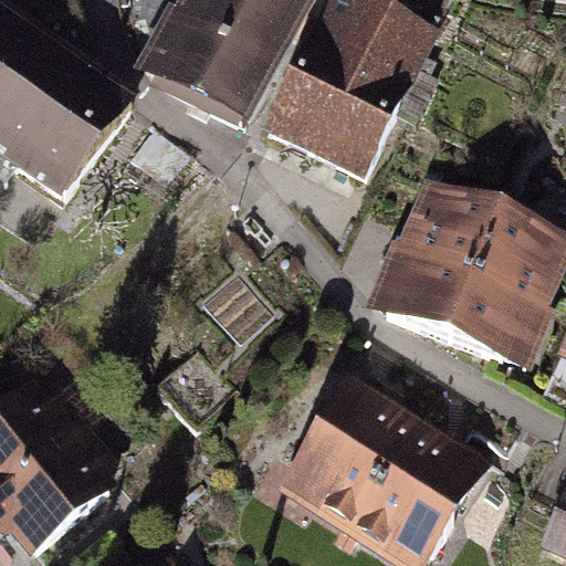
[(177,18),(153,63),(168,72),(159,86),(247,133),(315,0),(189,0),(181,19),(177,18)]
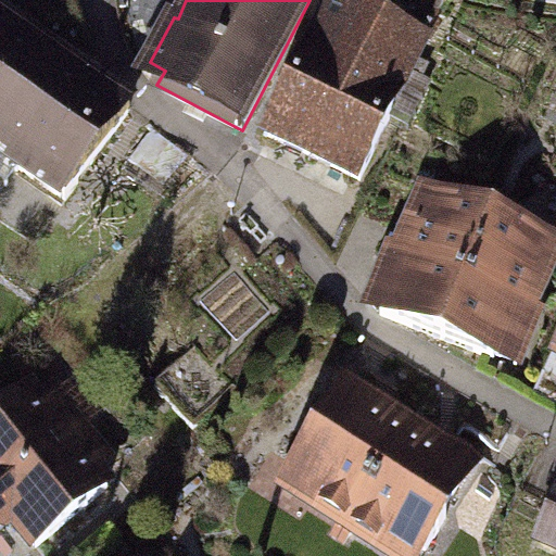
[(428,38),(349,0),(331,0),(267,135),(362,179),(404,91),(403,90),(411,73),(424,79),(429,66),(417,61),(428,38)]
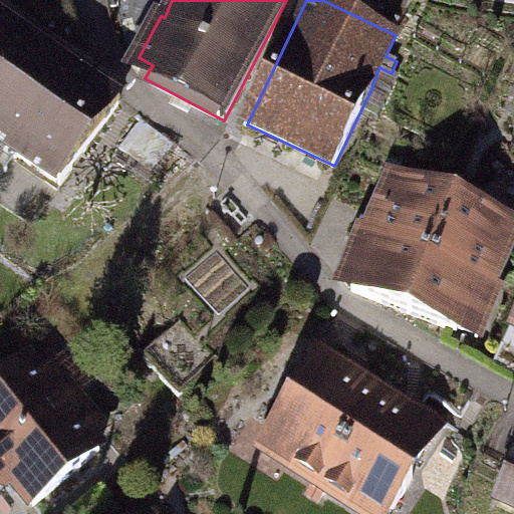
[(0,143),(62,187),(120,103),(0,19),(0,143)]
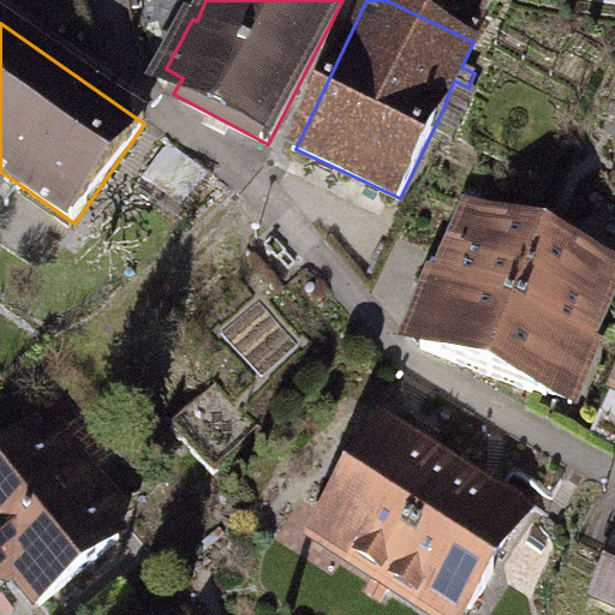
[(465,365),(518,231),(461,209),(429,297),(437,315),(424,350),(465,365)]
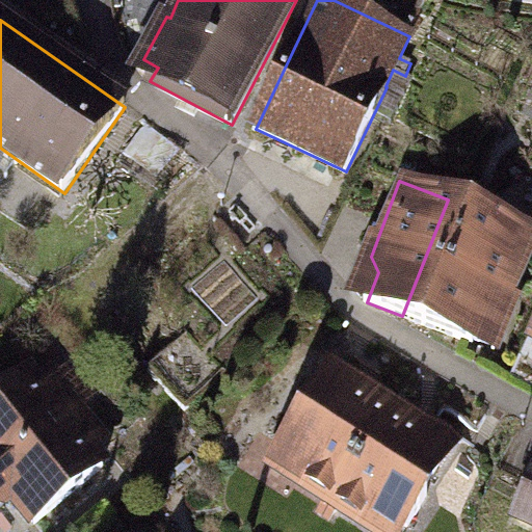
[(498,218),(448,200),(402,316),(452,336),(498,218)]
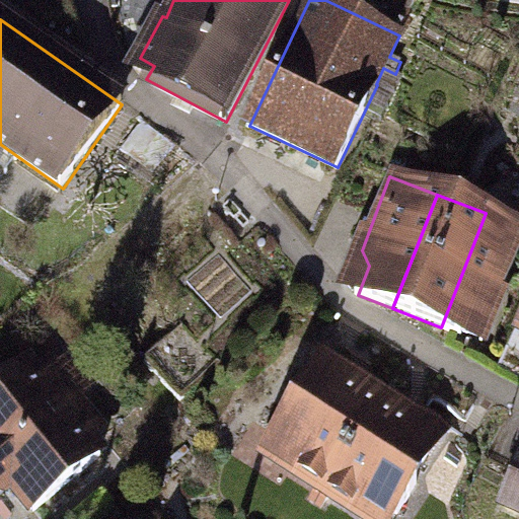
[(518,265),(518,226),(486,213),(441,327),(476,341),(488,311),(503,304),(518,265)]
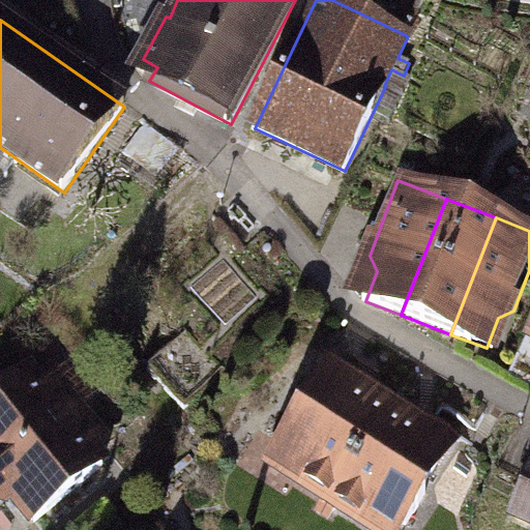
[(210,359),(184,334),(152,369),(187,403),(221,367),(210,359)]
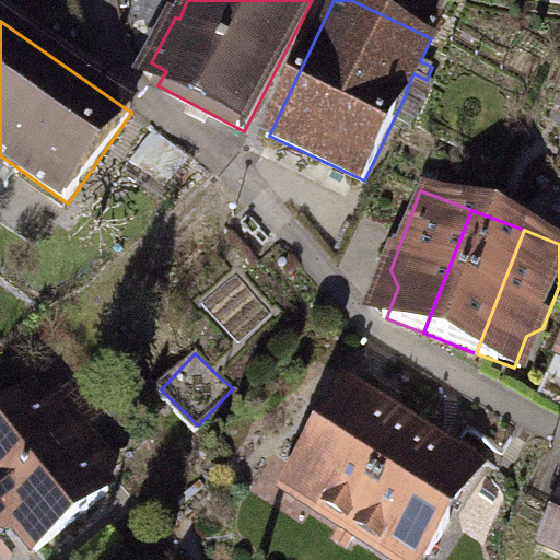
[(339,547),(346,551),(420,434),(387,413),(391,408),(358,387),(330,431),(319,435),(284,491),(349,532),(339,547)]
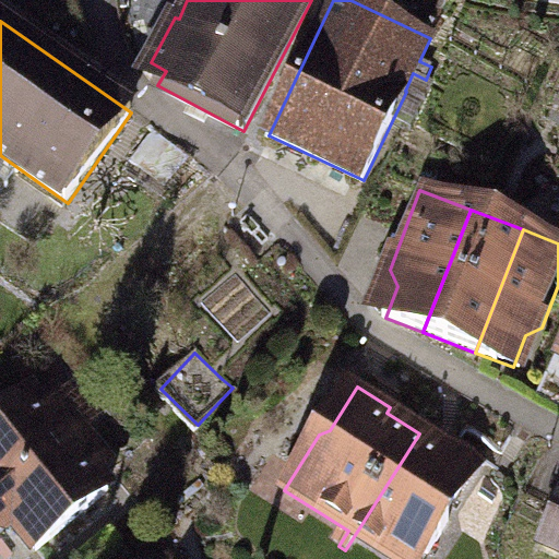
[(34,394),(0,421),(0,532),(7,533),(12,527),(34,551),(111,487),(82,452),(84,429),(61,427),(34,394)]
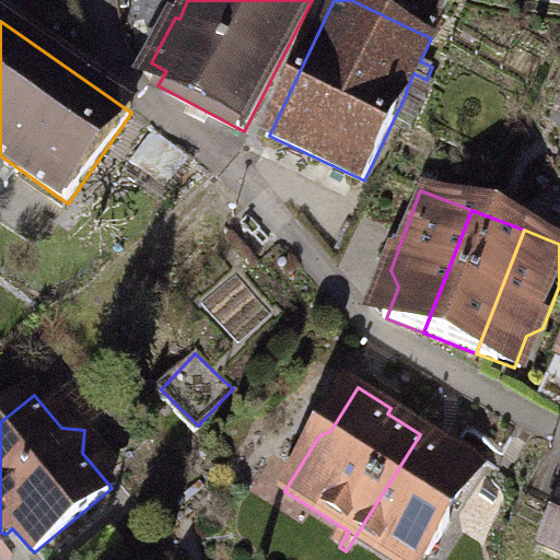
[(420,434),(347,551),(353,556),(363,540),(394,559),(440,559),(463,525),(462,514),(489,470),(457,450),(453,455),(420,434)]
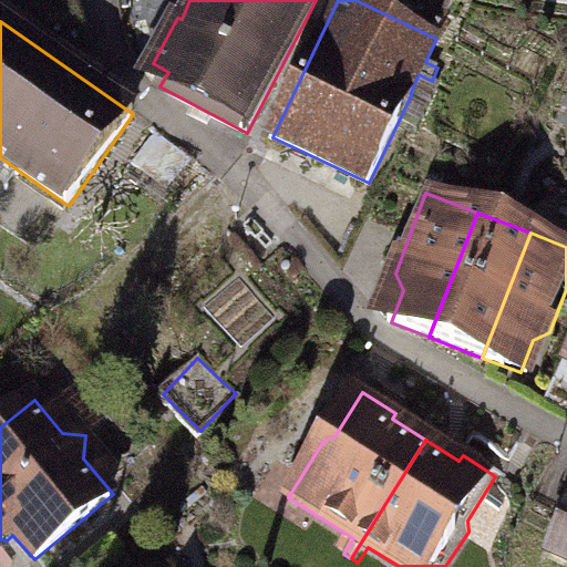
[(566,521),(552,555),(566,562),(566,521)]
